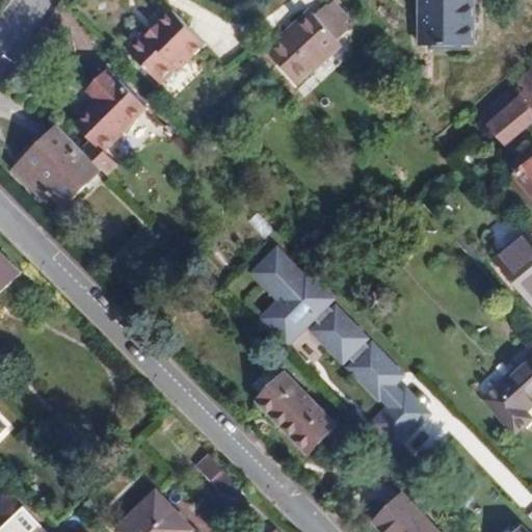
[(430,2),(429,47),(475,48),(475,7),(475,0),(422,0),(422,2),(430,2)]
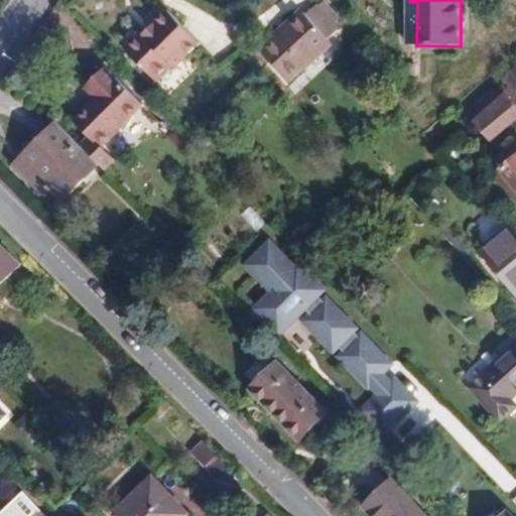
[(288,82),(331,42),(329,39),(340,30),(317,6),(307,16),(303,12),(261,51),(288,82)]
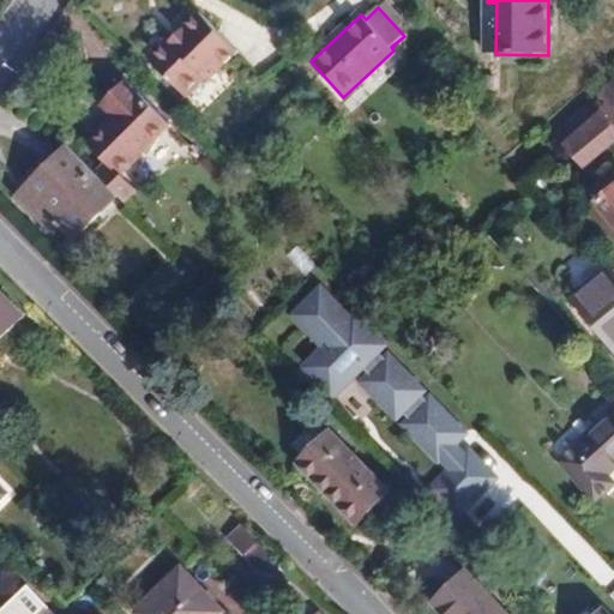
[(149,59),(187,98),(206,80),(209,83),(240,53),(202,14),(185,30),(172,42),(169,40),(149,59)]
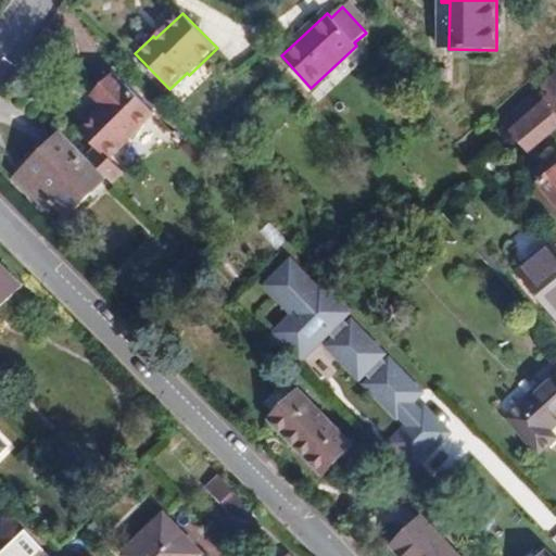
[(124,84),(114,73),(101,85),(92,95),(106,108),(81,133),(108,160),(154,113),(125,83),(124,84)]
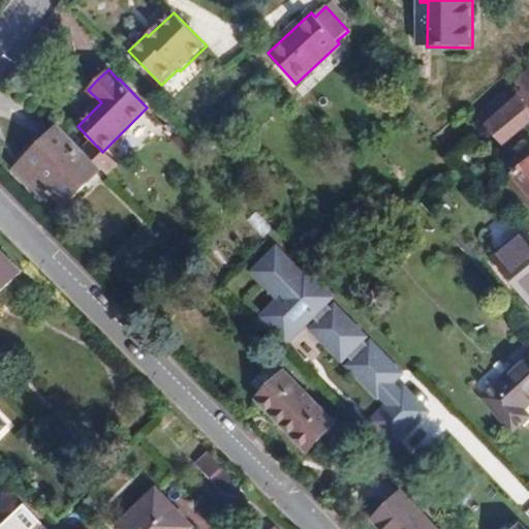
[(503,145),(528,122),(528,70),(518,81),(528,94),(528,97),(524,102),(510,87),(478,115),(503,145)]
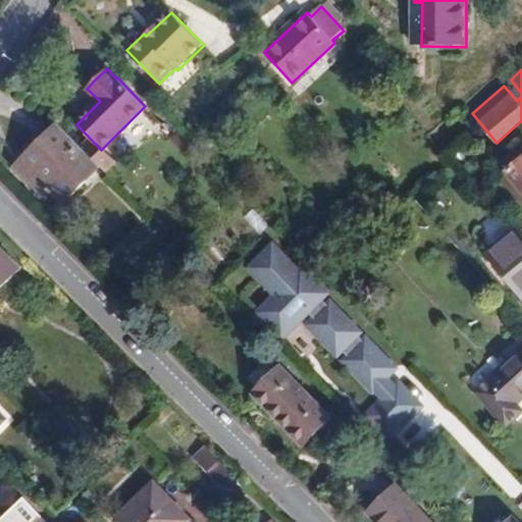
[(38,146),(22,161),(52,192),(63,203),(101,167),(59,124),(38,146)]
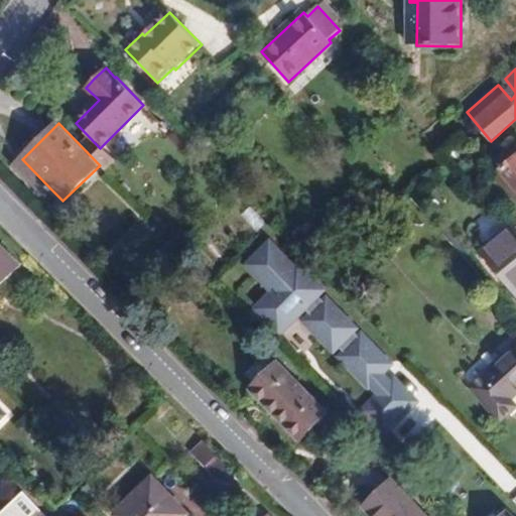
[(106,145),(93,153),(103,168),(116,160),(106,145)]
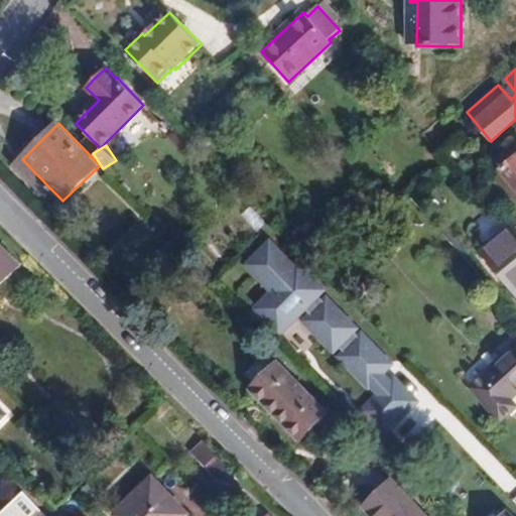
[(45,196),(51,189),(22,159),(16,165),(45,196)]
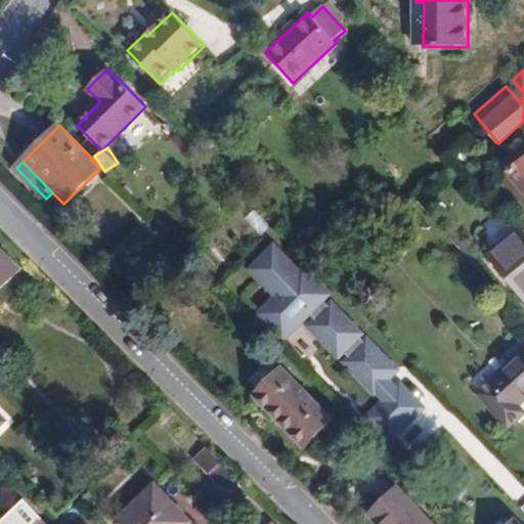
[(523,162),(512,173),(523,187),(523,162)]
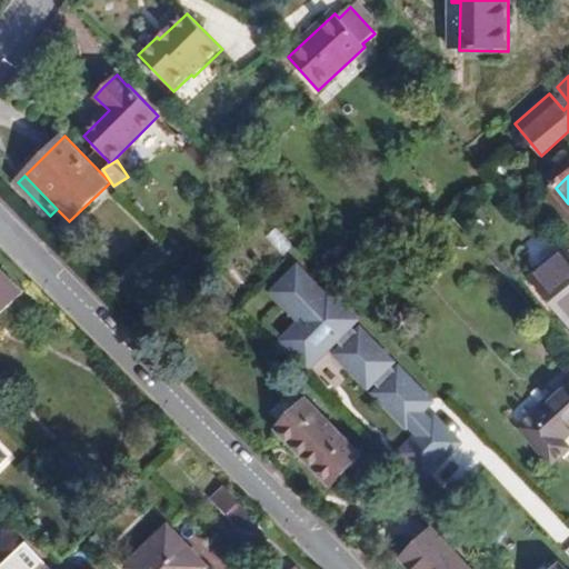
[(520,263),(568,323),(568,249),(557,236),(520,263)]
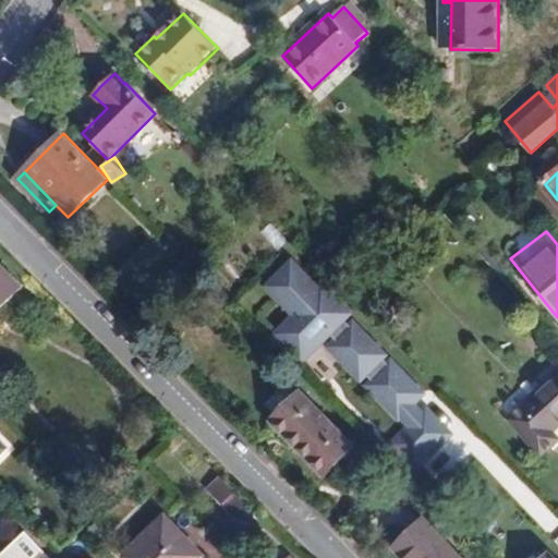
[(176,282),(190,265),(183,258),(168,276),(176,282)]
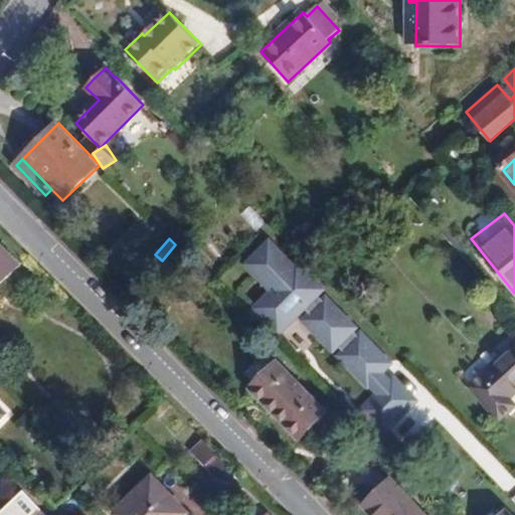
[(273,242),(246,268),(259,280),(264,276),(279,291),(259,310),(280,332),(304,308),(312,317),(308,321),(336,349),(338,346),(346,354),(343,356),(357,371),(362,367),(375,380),(392,363),(371,342),(367,345),(341,318),(343,316),(328,301),(326,303),(318,295),(321,291),(300,270),(296,273),(282,258),(285,254),(273,242)]
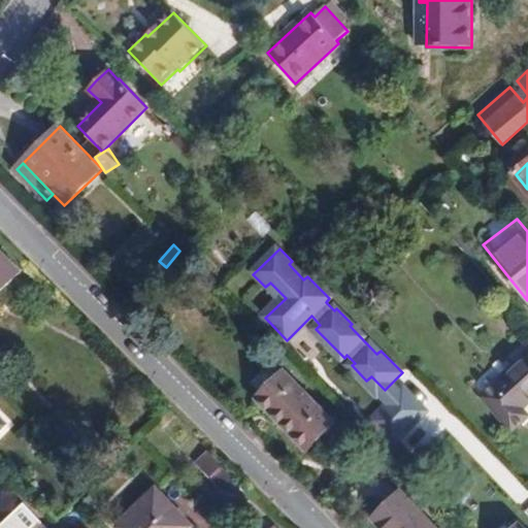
[(0,292),(21,272),(0,251),(0,292)]
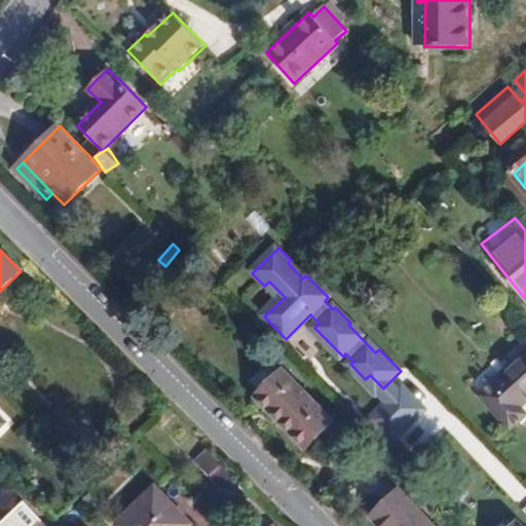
[(525,352),(496,380),(497,381),(481,396),(511,429),(525,415),(525,411),(522,407),(525,403),(525,352)]
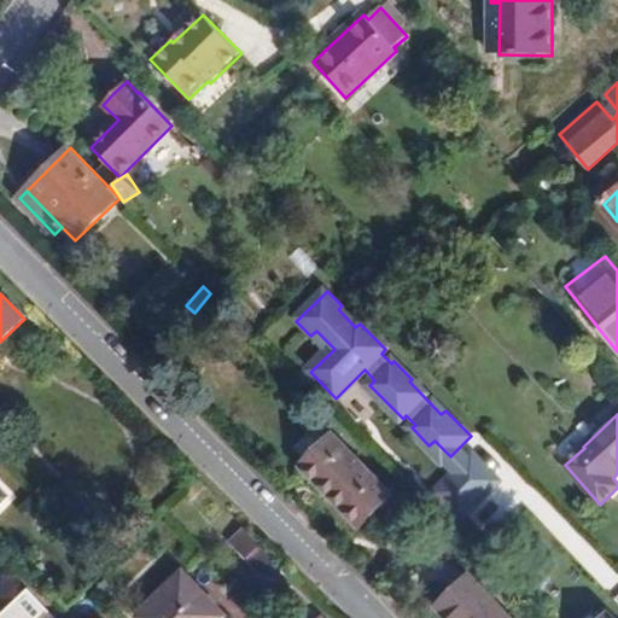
[(332,497),(361,526),(392,496),(332,436),(301,466),(332,497)]
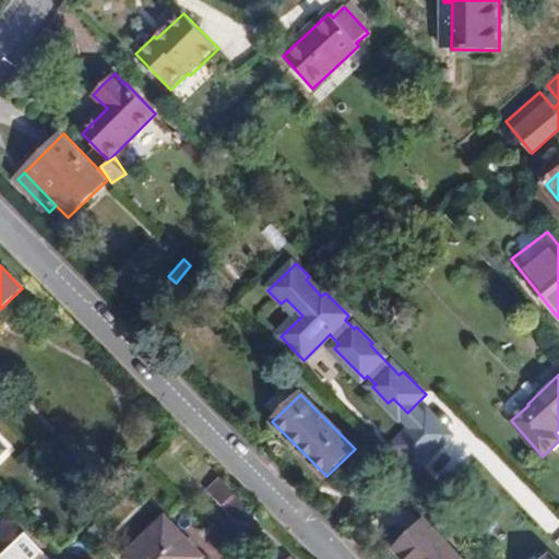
[(431,412),(395,445),(417,470),(453,436),(431,412)]
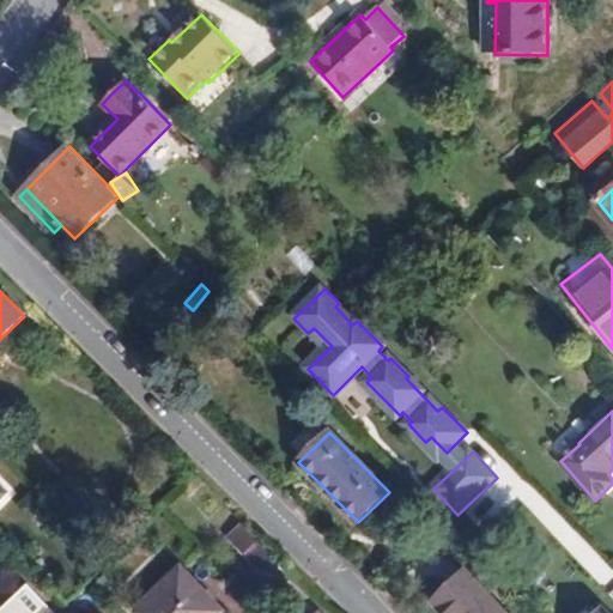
[(0,507),(17,490),(0,472),(0,507)]
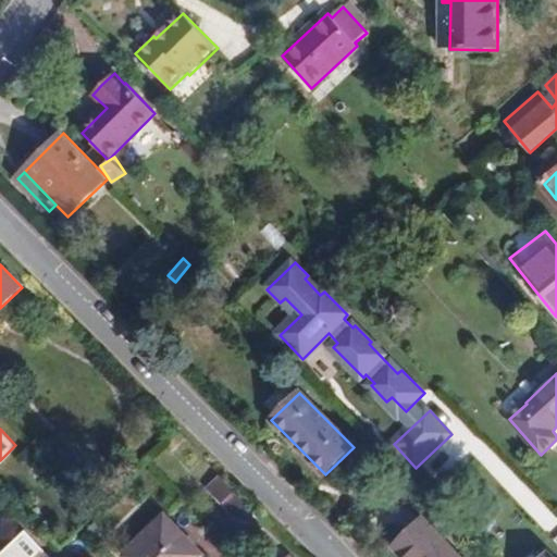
[(208,487),(238,518),(249,507),(220,477),(208,487)]
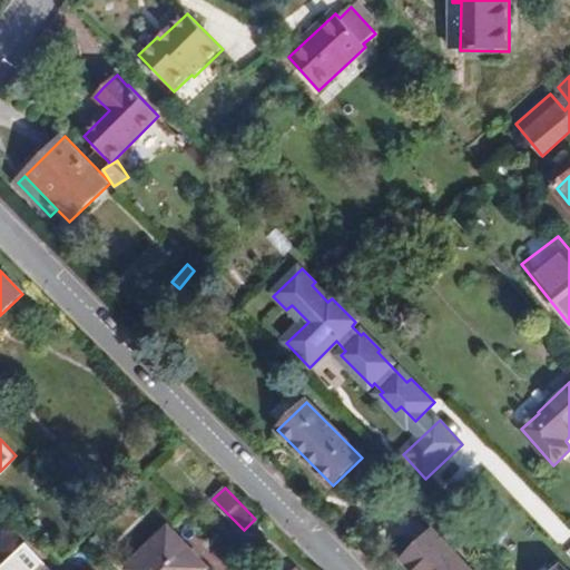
[(170,528),(130,567),(134,569),(206,569),(208,568),(170,528)]
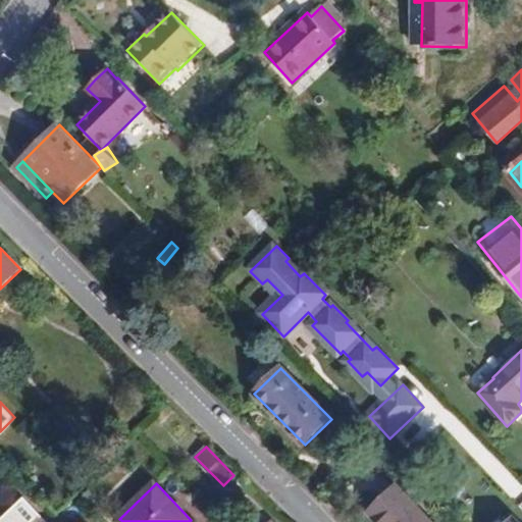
[(377,521),(431,521),(397,485),(368,512),(377,521)]
